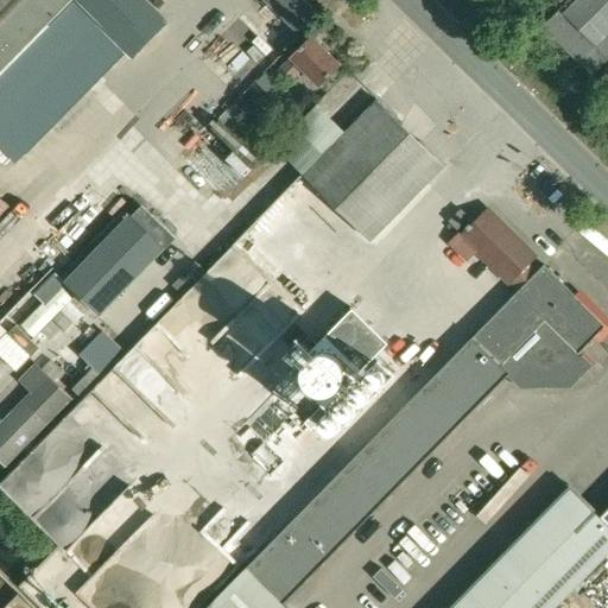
[(0,0),(0,68),(56,12),(68,0),(0,0)]
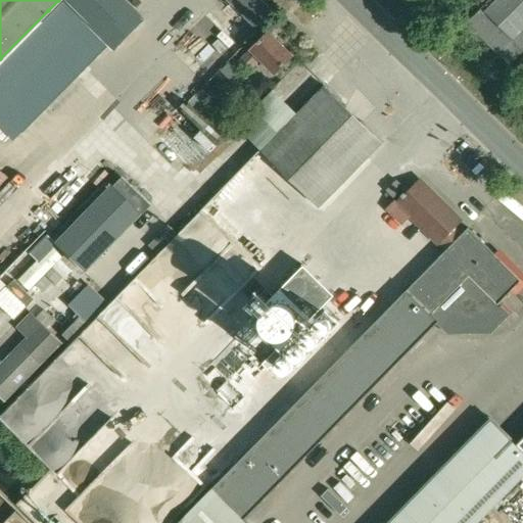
[(58,0),(48,10),(93,54),(96,57),(108,45),(114,50),(144,20),(123,0),(58,0)]
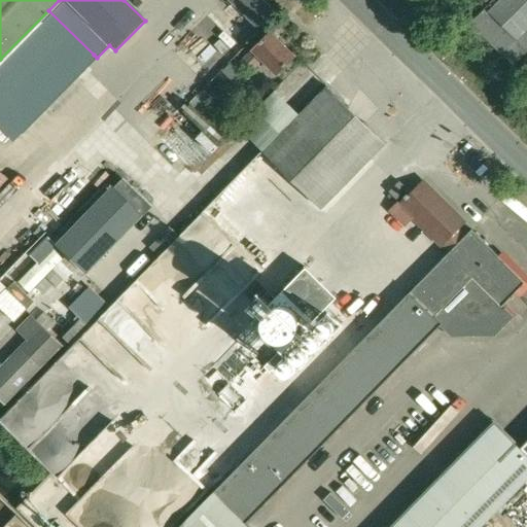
[(238,6),(235,9),(225,0),(218,0),(184,34),(174,45),(187,59),(198,47),(220,69),(257,31),(245,19),(247,15),(238,6)]
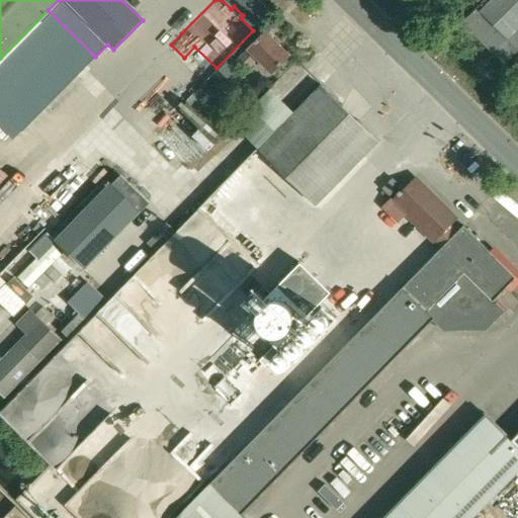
[(517,0),(495,0),(482,14),(477,9),(463,22),(507,65),(517,53),(517,0)]
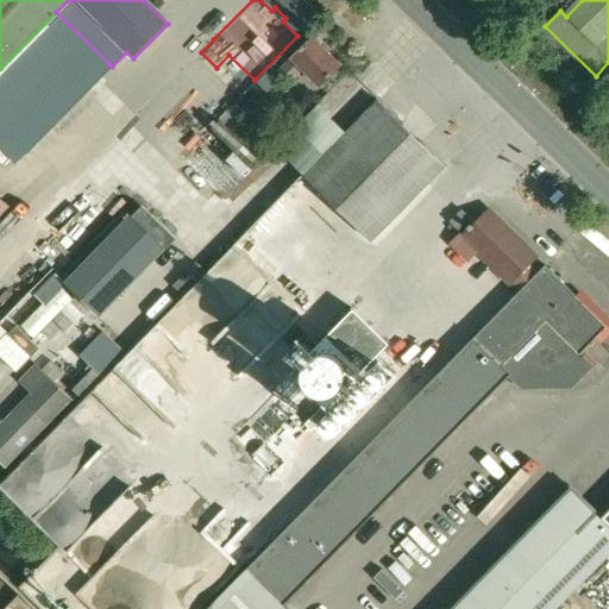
[(331,81),(328,79),(339,67),(312,39),(290,61),(289,60),(276,73),(289,85),(302,71),(318,88),(321,86),(324,88),(331,81)]
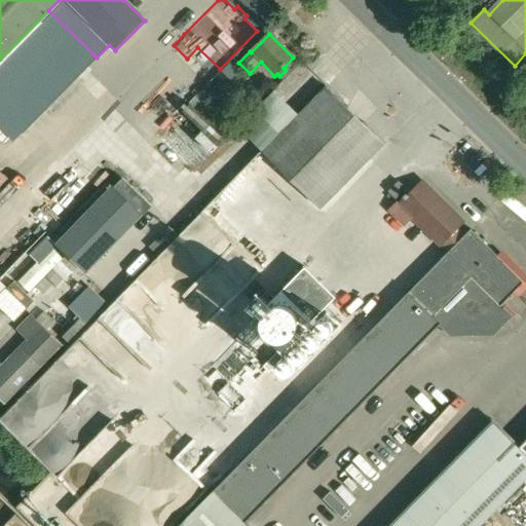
[(233,63),(223,74),(235,86),(246,75),(233,63)]
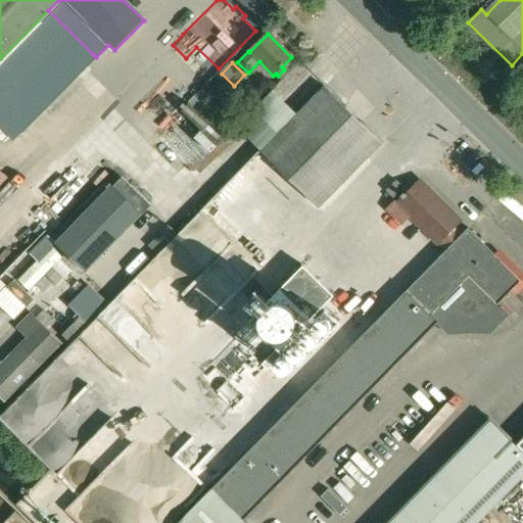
[(318,208),(381,144),(324,88),(260,151),(298,188),(318,208)]
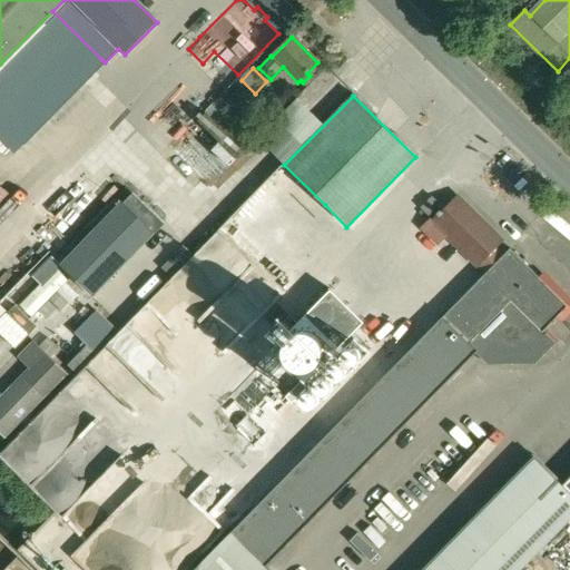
[(0,206),(10,196),(0,186),(0,206)]
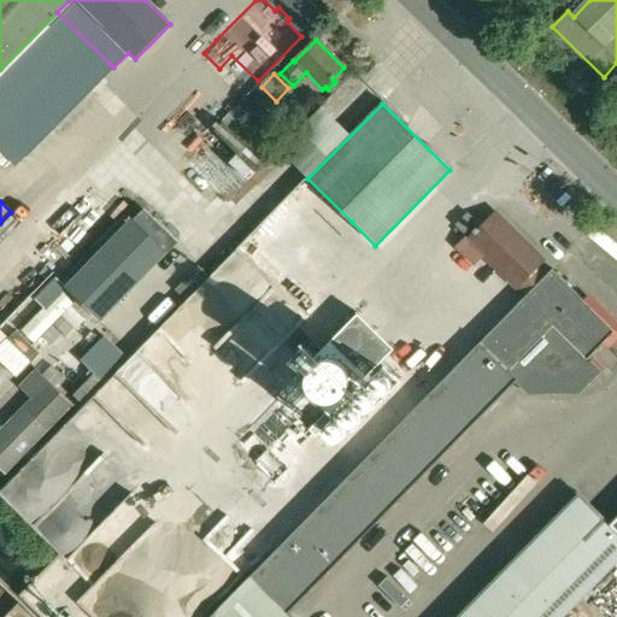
[(475,222),(466,212),(454,225),(463,234),(475,222)]
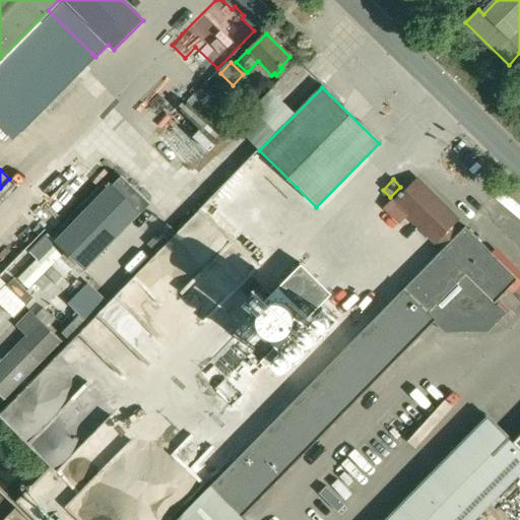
[(416,179),(411,184),(402,193),(401,193),(398,195),(399,196),(394,201),(393,200),(384,208),(398,222),(406,214),(435,243),(441,249),(457,233),(451,226),(457,219),(434,196),(416,179)]
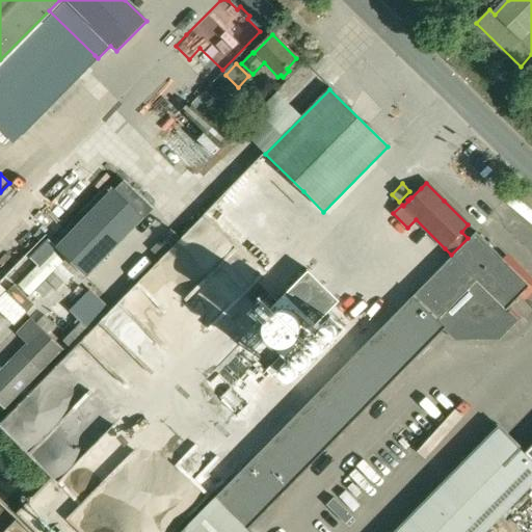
[(133,187),(125,196),(145,217),(154,208),(133,187)]
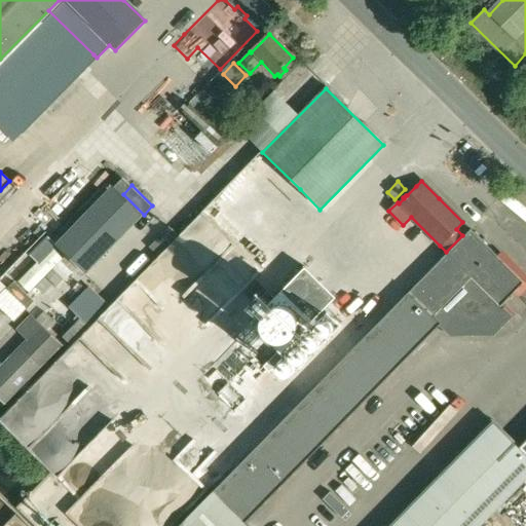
[(114,186),(57,245),(85,273),(143,215),(114,186)]
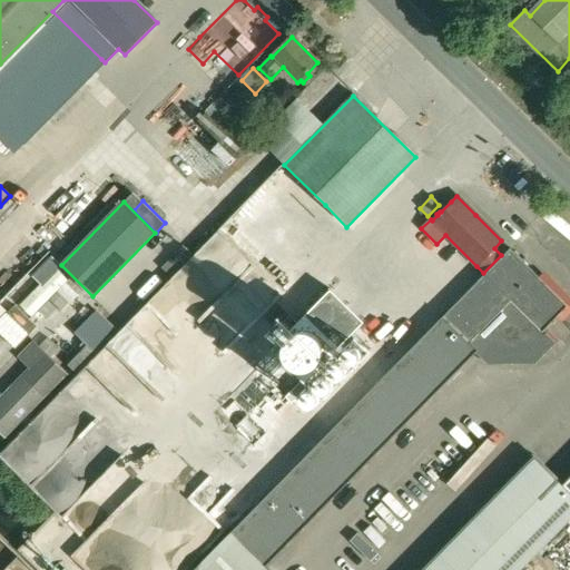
[(521,569),(569,521),(569,492),(563,485),(536,459),(426,569),(267,569),(265,568),(475,352),(488,363),(533,363),(548,349),(539,340),(569,307),(509,248),(462,295),(312,449),(192,569),(521,569)]
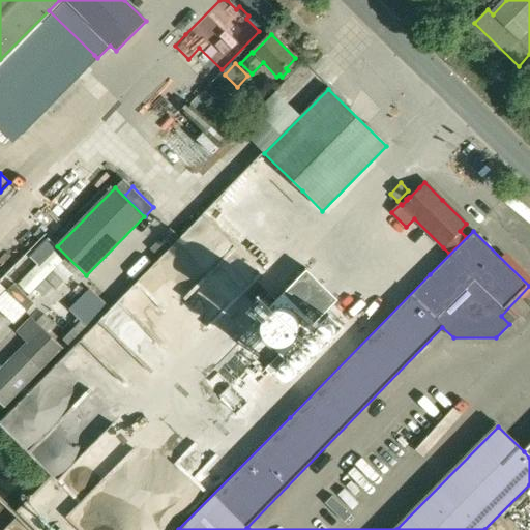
[(45,278),(53,270),(62,261),(52,251),(56,246),(48,238),(30,257),(37,265),(19,285),(29,295),(45,278)]
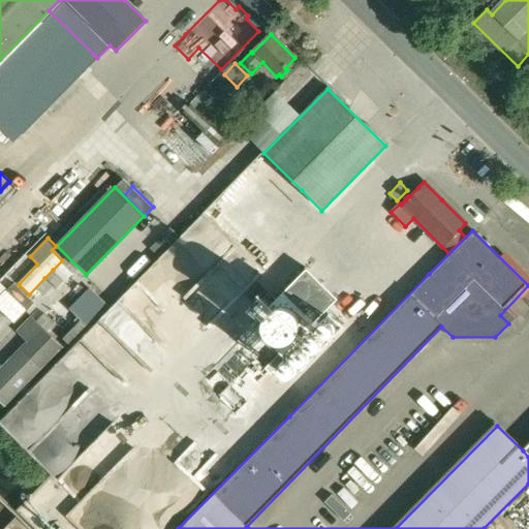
[(65,282),(73,274),(62,261),(53,271),(64,280),(65,282)]
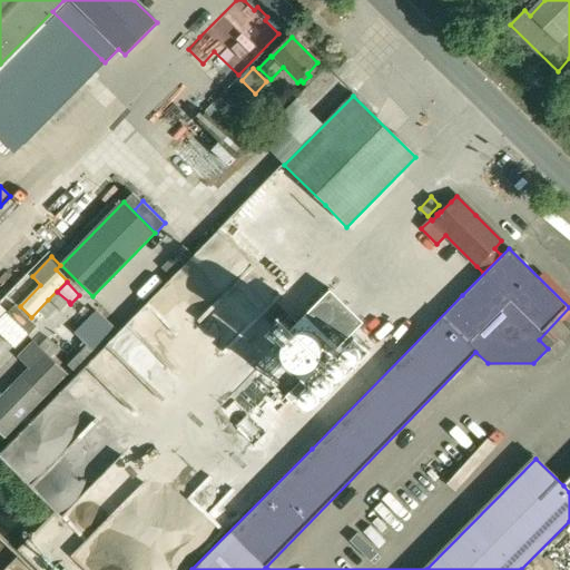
[(274,346),(305,376),(285,397),(291,404),(300,395),(313,409),(369,352),(352,334),(363,322),(331,290),(292,330),(285,323),(282,325),(287,331),(274,346)]
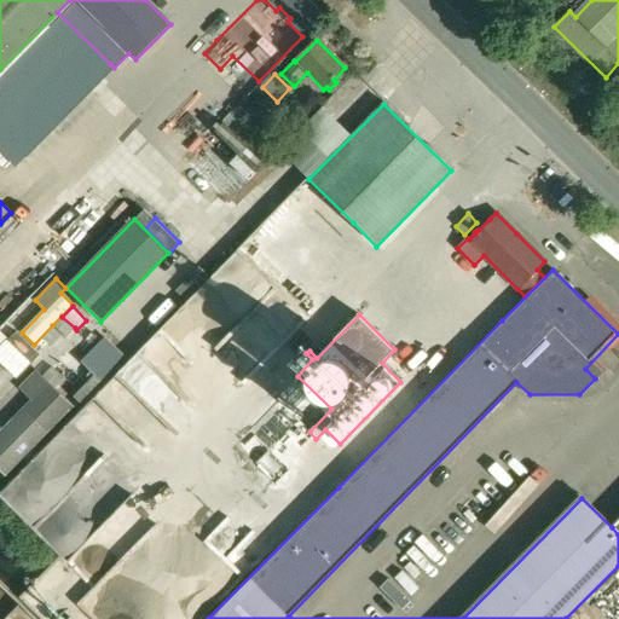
[(62,335),(53,327),(41,337),(51,347),(62,335)]
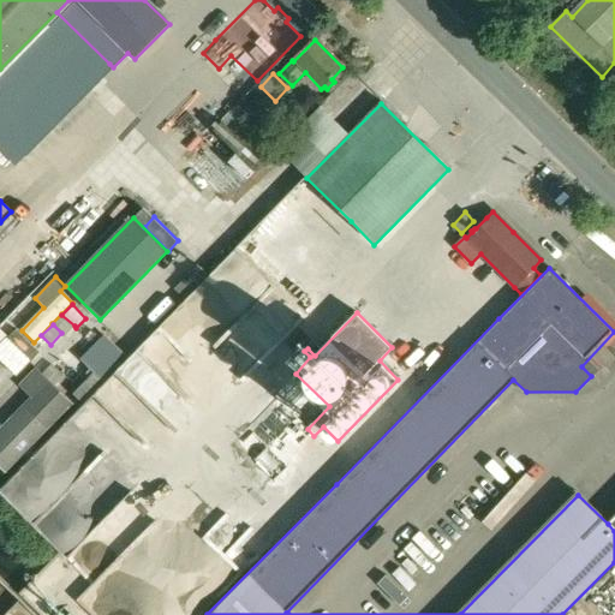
[(7,336),(31,360),(40,351),(16,328),(7,336)]
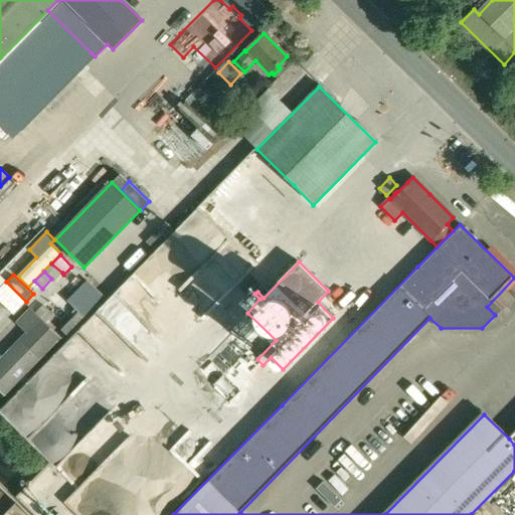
[(15,322),(29,336),(0,365),(0,391),(4,396),(60,340),(43,323),(29,309),(15,322)]
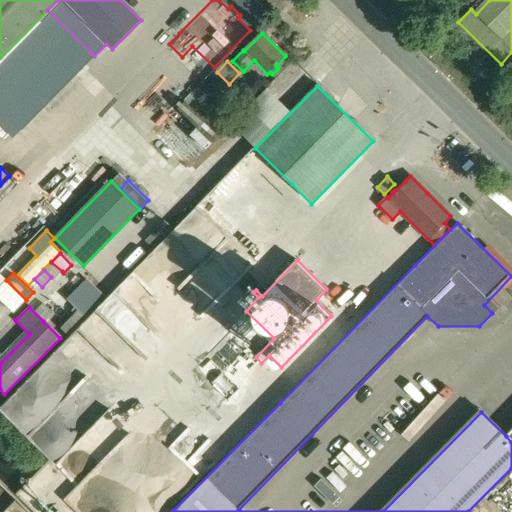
[(78,310),(60,327),(69,336),(87,318),(78,310)]
